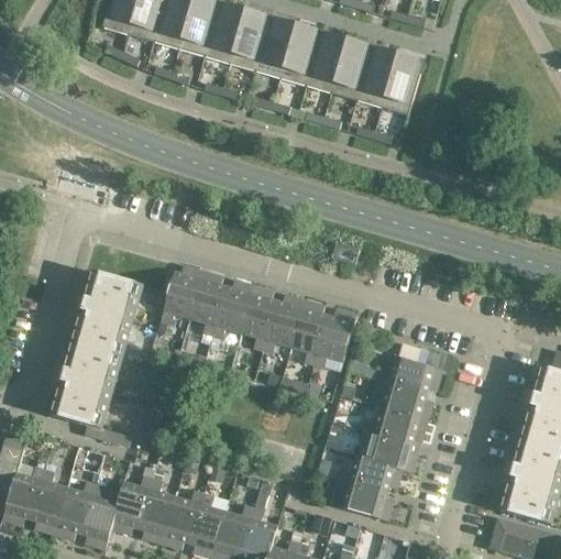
[(107,0),(100,25),(127,33),(135,0),(107,0)]
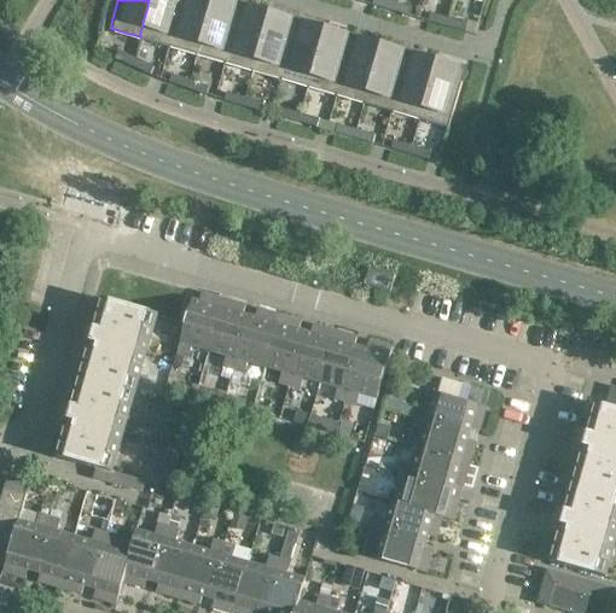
[(149,0),(139,36),(167,44),(179,0),(149,0)]
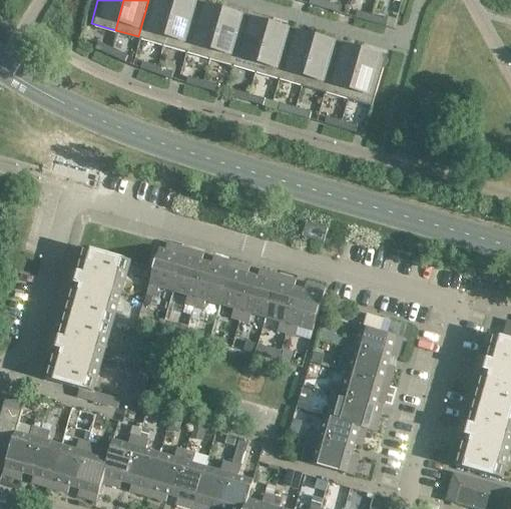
[(148,0),(138,36),(161,43),(173,0),(148,0)]
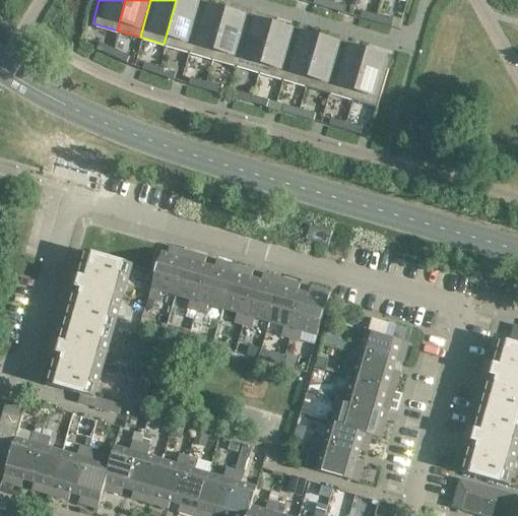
[(176,0),(164,44),(187,51),(201,2),(195,0),(176,0)]
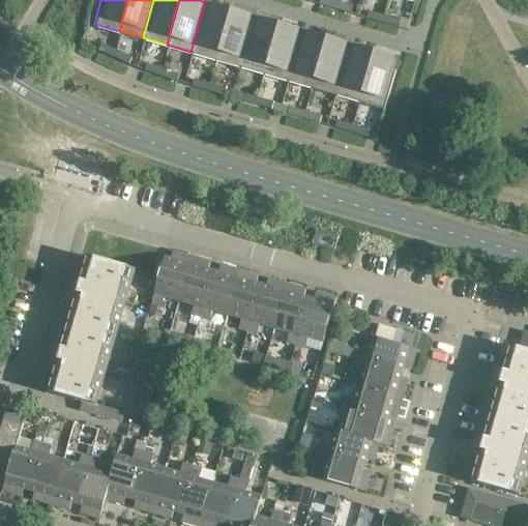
[(351,4),(339,0),(335,0),(333,6),(349,11),(351,4)]
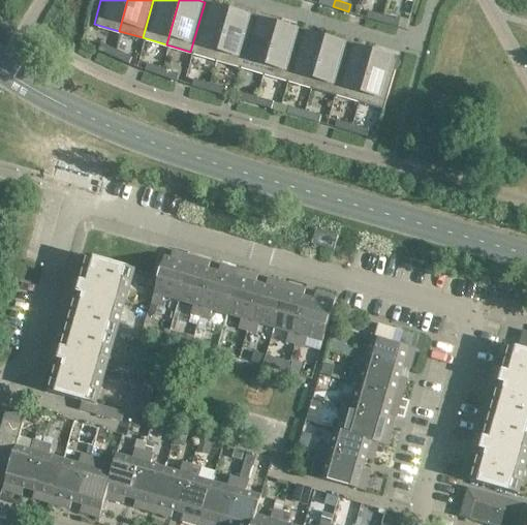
[(211,3),(205,2),(190,52),(214,58),(228,8),(222,7),(223,4),(212,1),(211,3)]
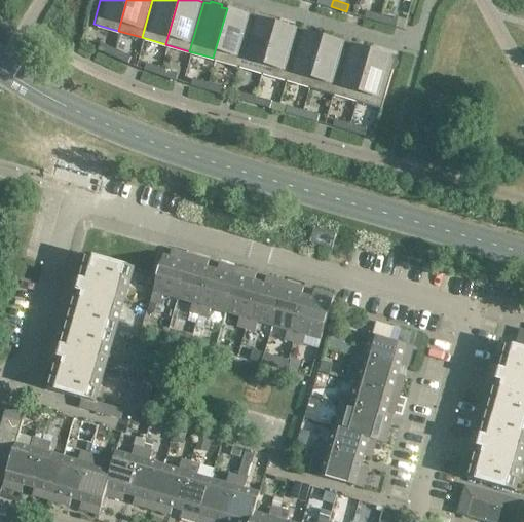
[(233,10),(227,8),(213,58),(236,65),(251,15),(245,13),(246,11),(233,8),(233,10)]
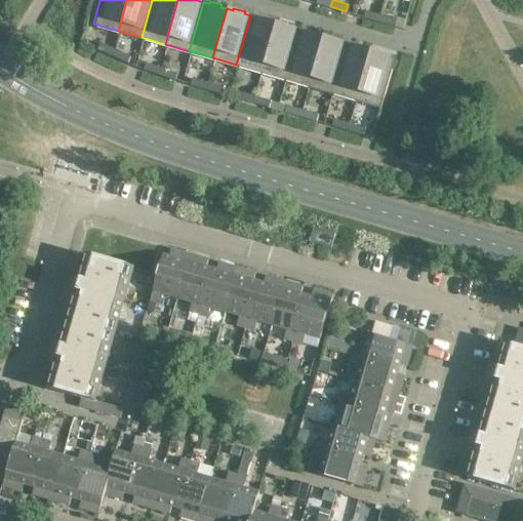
[(363,8),(361,15),(377,19),(379,12),(363,8)]
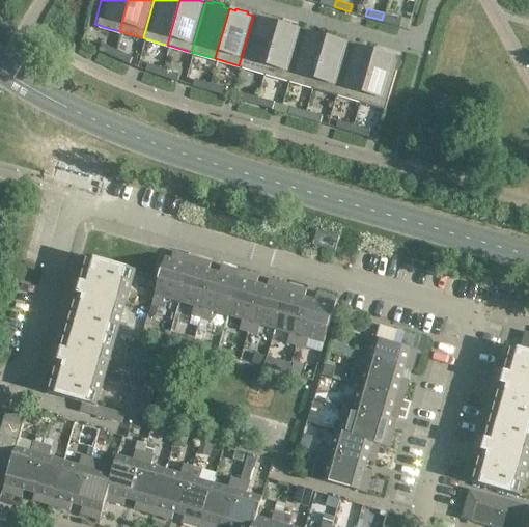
[(399,18),(384,12),(382,20),(397,25),(399,18)]
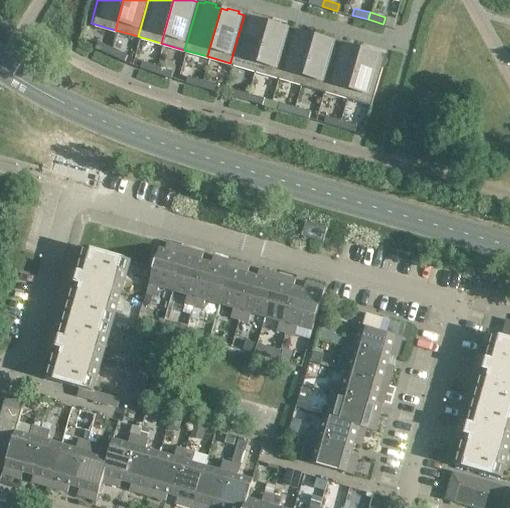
[(250,17),(244,15),(230,63),(253,69),(267,21),(262,20),(262,18),(251,14),(250,17)]
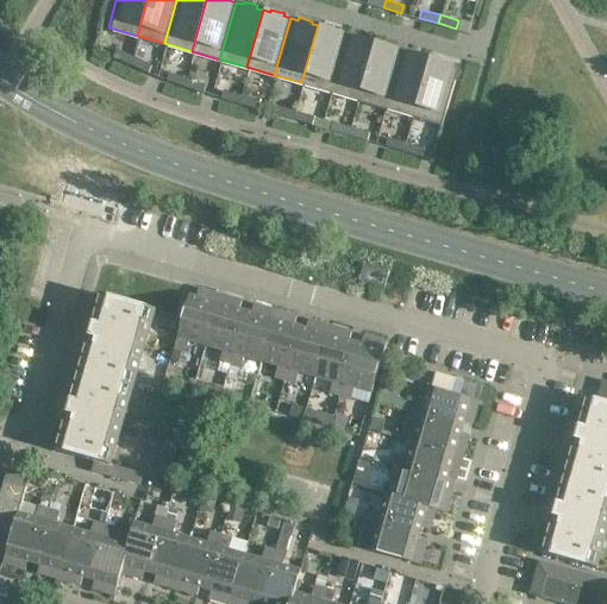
[(325,27),(318,25),(301,82),(329,90),(345,33),(338,31),(339,29),(326,25),(325,27)]
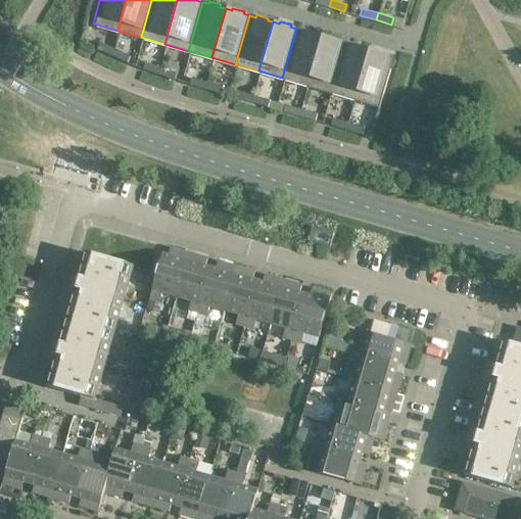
[(302,31),(296,29),(282,78),(305,85),(320,36),(315,34),(315,32),(303,29),(302,31)]
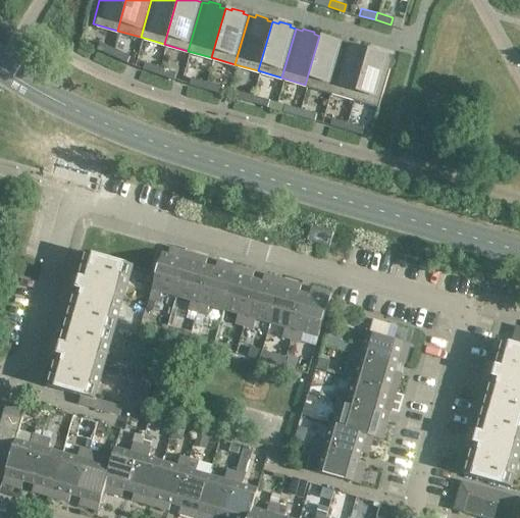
[(325,37),(319,36),(305,85),(329,91),(343,42),(336,41),(338,38),(326,35),(325,37)]
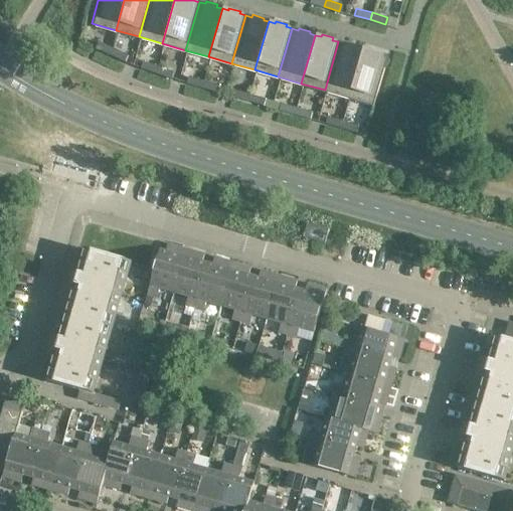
[(98,40),(95,46),(109,53),(112,46),(98,40)]
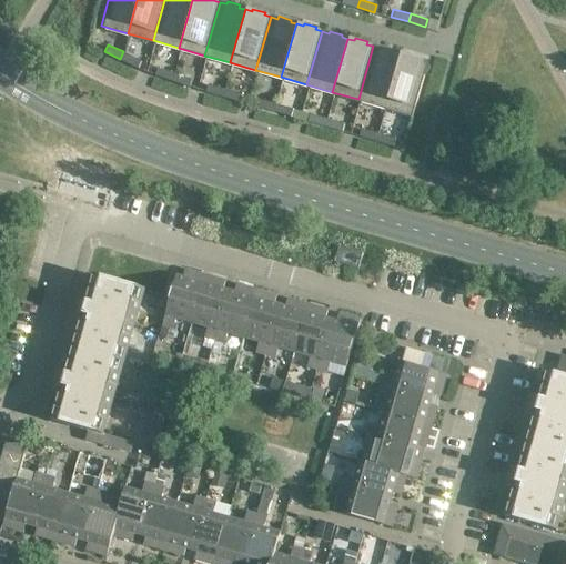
[(381,48),(373,46),(359,99),(384,107),(398,53),(393,51),(393,49),(381,46),(381,48)]
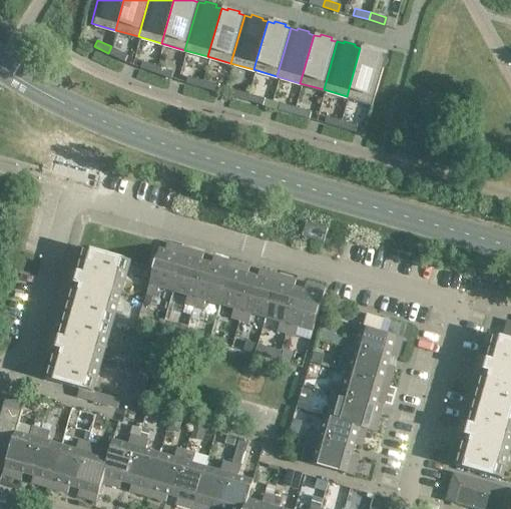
[(126,53),(111,46),(108,53),(123,59),(126,53)]
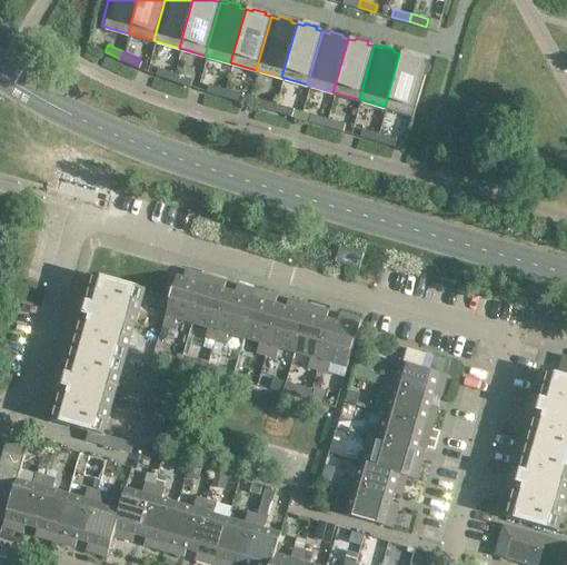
[(406,56),(399,53),(385,107),(410,115),(426,61),(418,59),(419,57),(407,52),(406,56)]
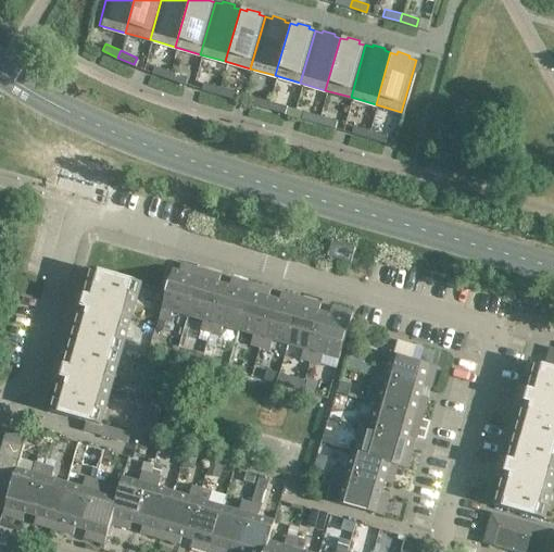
[(152,64),(150,71),(166,77),(168,70),(152,64)]
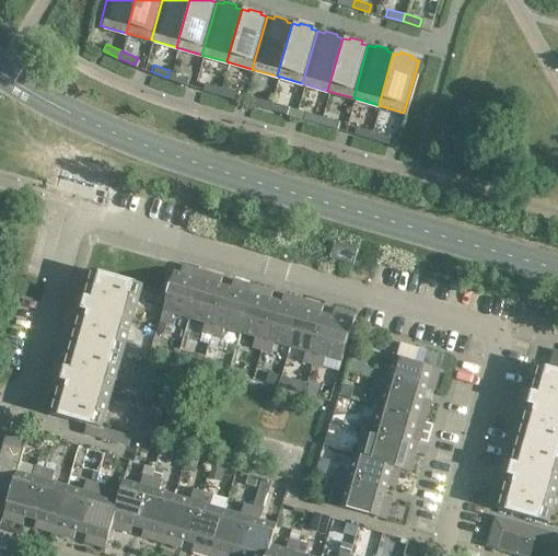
[(187,76),(170,70),(167,78),(184,83),(187,76)]
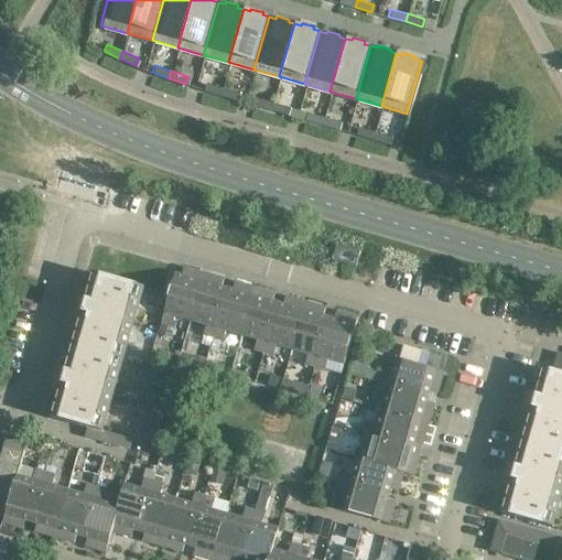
[(205,82),(203,89),(219,94),(222,86),(205,82)]
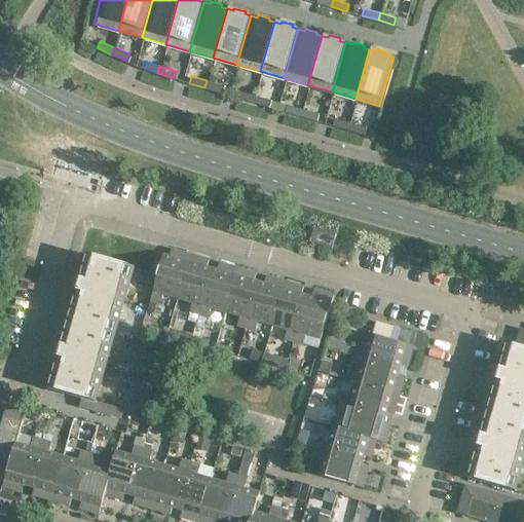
[(222,85),(207,80),(204,87),(220,92),(222,85)]
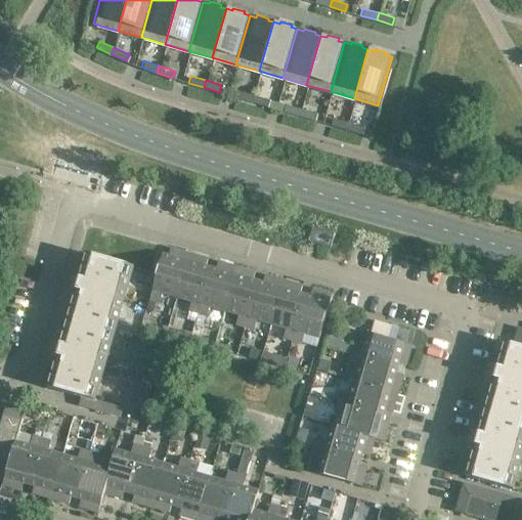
[(237,89),(235,96),(251,101),(253,94),(237,89)]
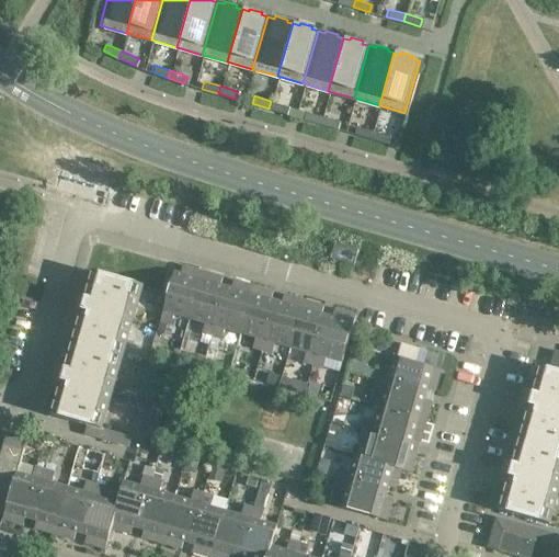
[(287,105),(271,101),(269,109),(285,113),(287,105)]
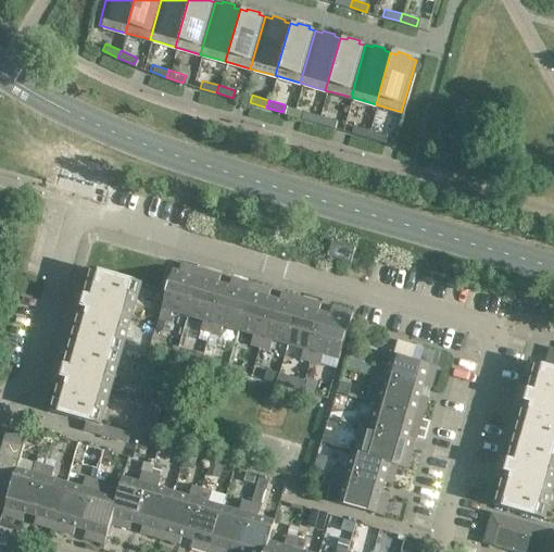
[(302,110),(300,116),(316,122),(318,114),(302,110)]
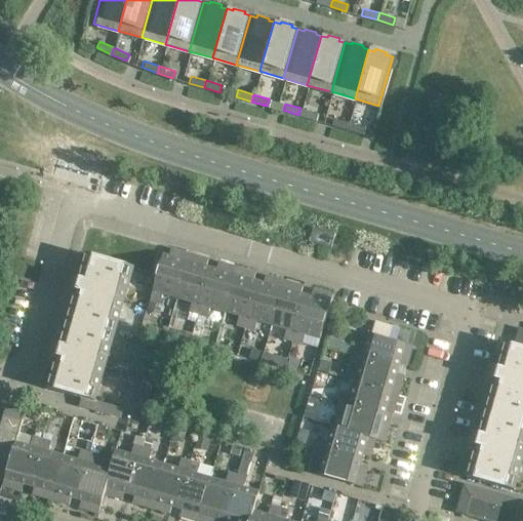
[(316,112),(300,108),(298,115),(314,119),(316,112)]
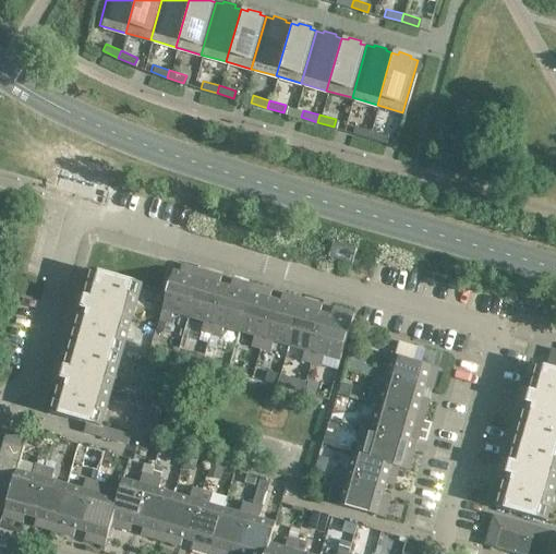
[(353,124),(351,132),(367,136),(370,129),(353,124)]
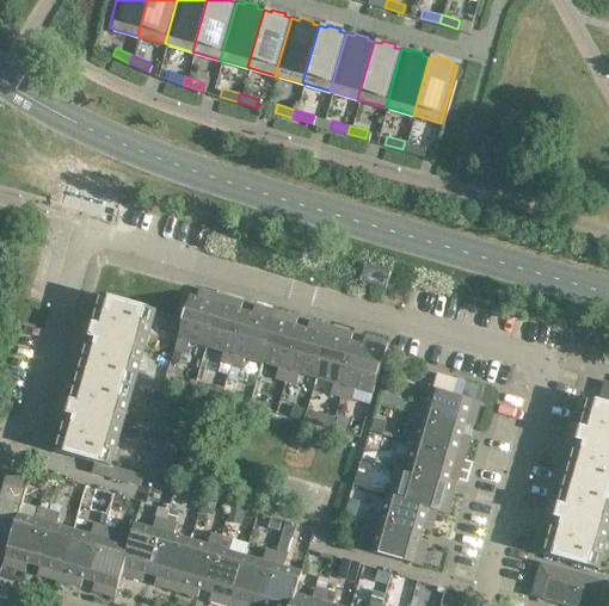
[(424,147),(405,141),(403,149),(422,155),(424,147)]
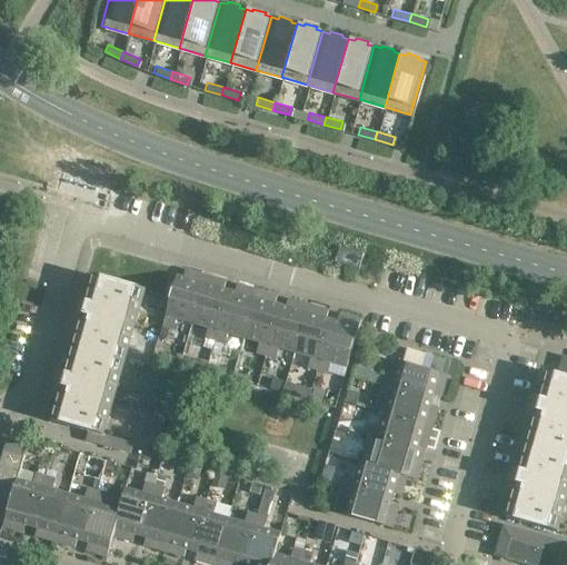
[(337,265),(342,266),(360,271),(364,259),(365,256),(340,249),(337,265)]
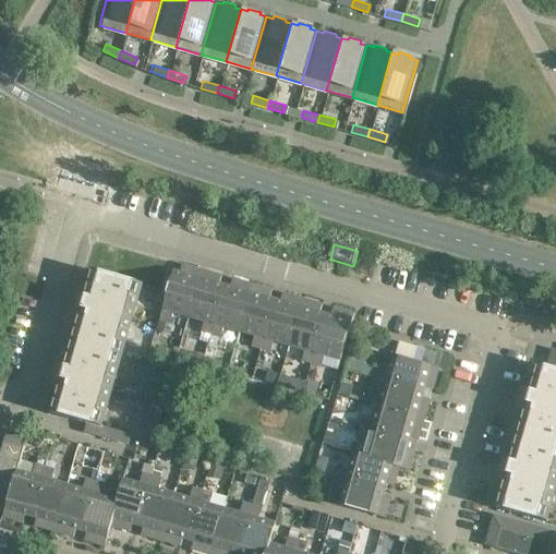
[(200,267),(180,262),(178,271),(171,269),(157,316),(165,318),(168,320),(171,308),(186,313),(200,267)]
